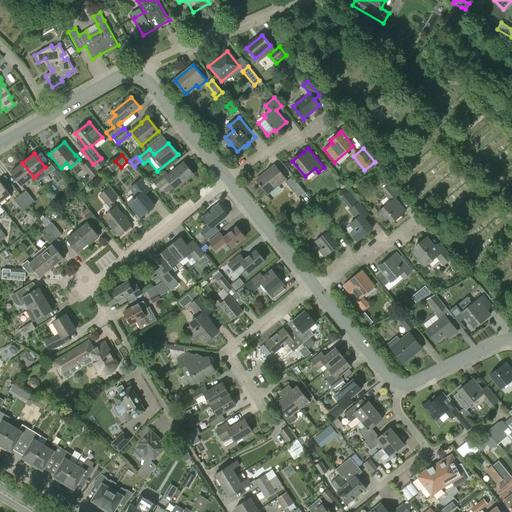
[(98,173),(88,161),(82,166),(92,178),(98,173)]
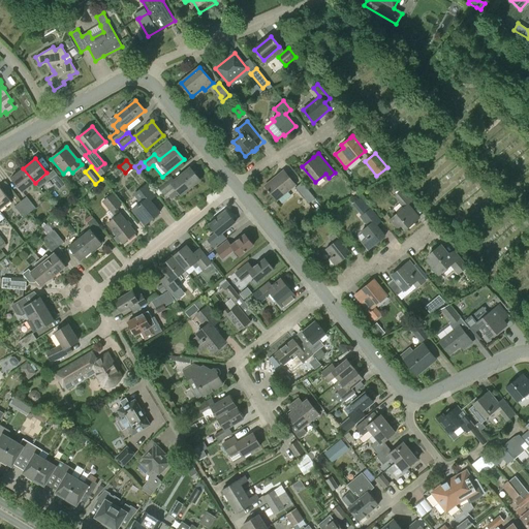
[(23,192),(35,183),(23,168),(11,178),(23,192)]
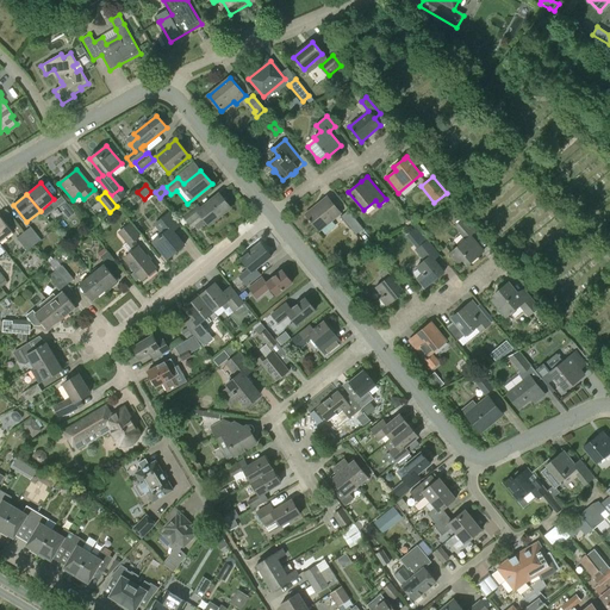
[(231,207),(219,194),(201,209),(197,204),(182,216),(190,225),(200,216),(209,225),(231,207)]
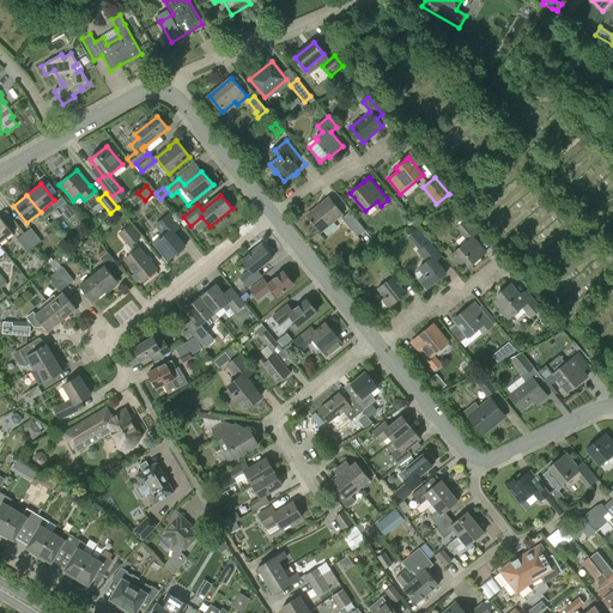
[(321,232),(343,214),(328,198),(307,216),(320,230),(321,232)]
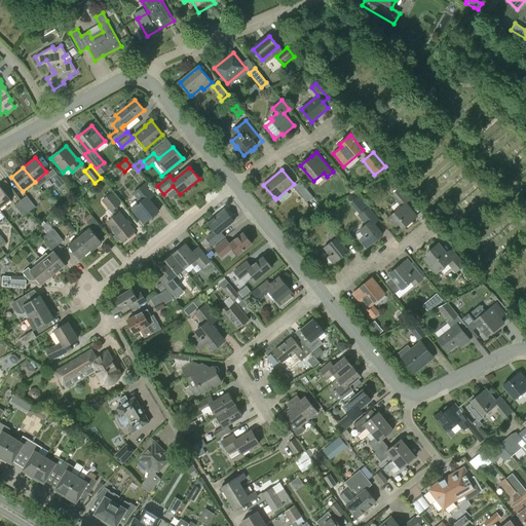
[(65,183),(55,172),(49,177),(59,188),(65,183)]
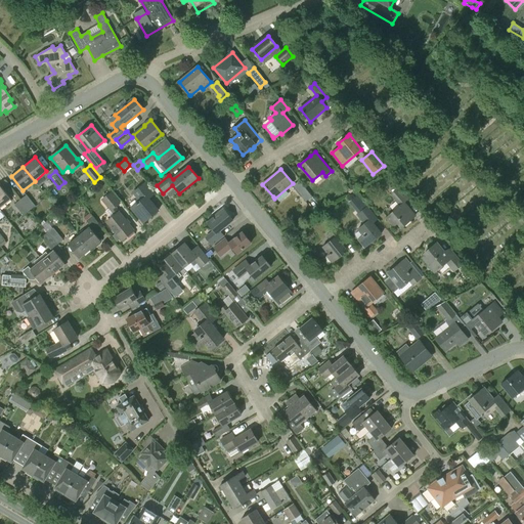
[(44,190),(54,182),(49,177),(40,185),(44,190)]
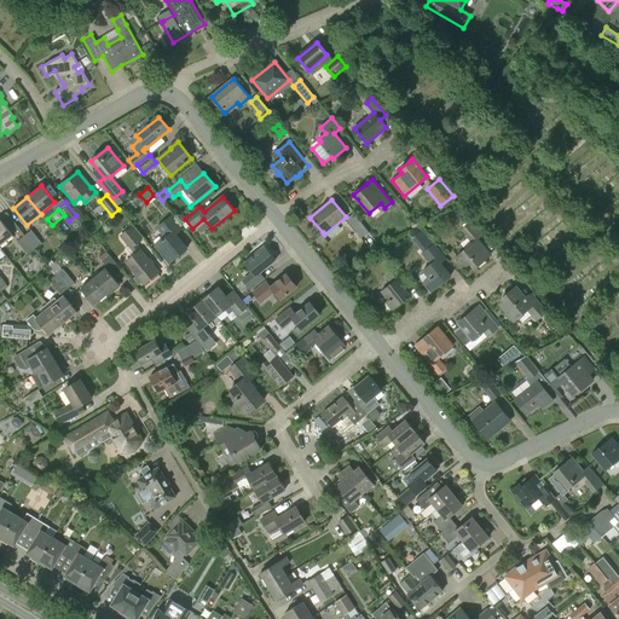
[(368,232),(353,214),(346,220),(360,238),(368,232)]
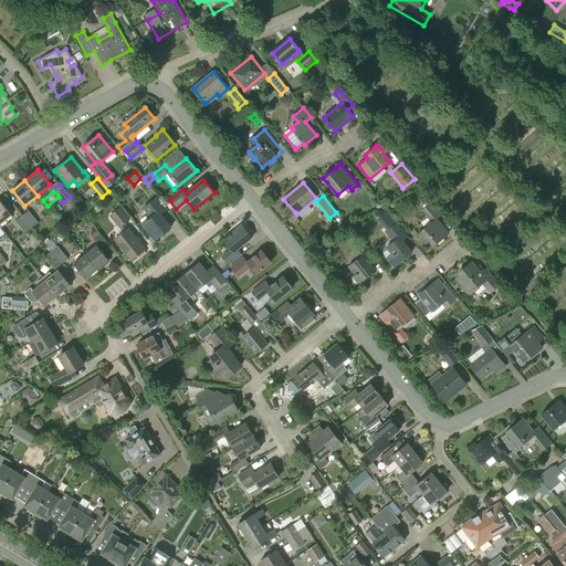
[(155,241),(170,228),(159,216),(166,210),(156,198),(144,209),(150,218),(142,226),(155,241)]
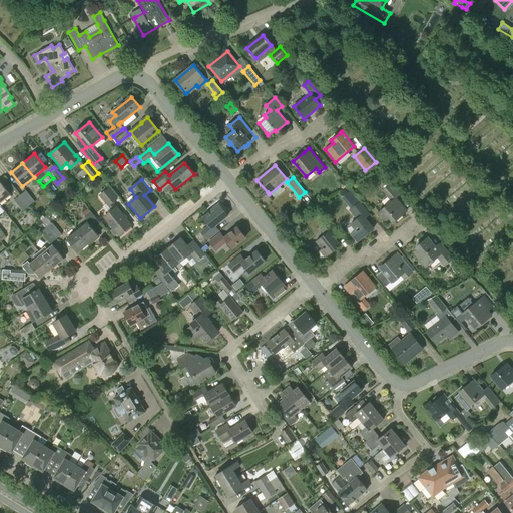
[(0,181),(0,203),(11,195),(0,181)]
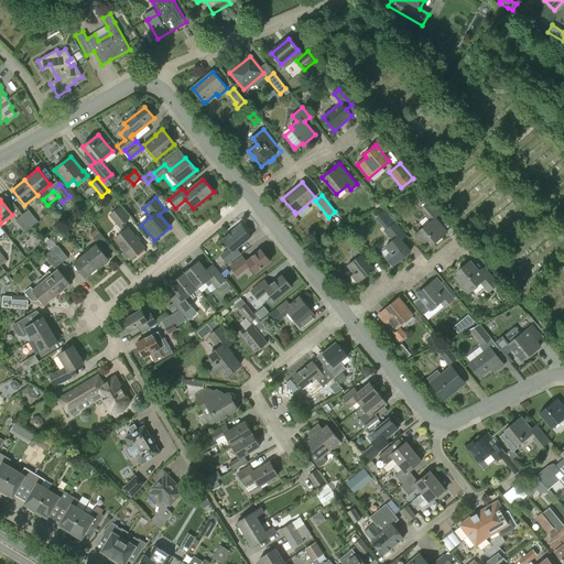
[(424,207),(431,216),(437,212),(430,203),(424,207)]
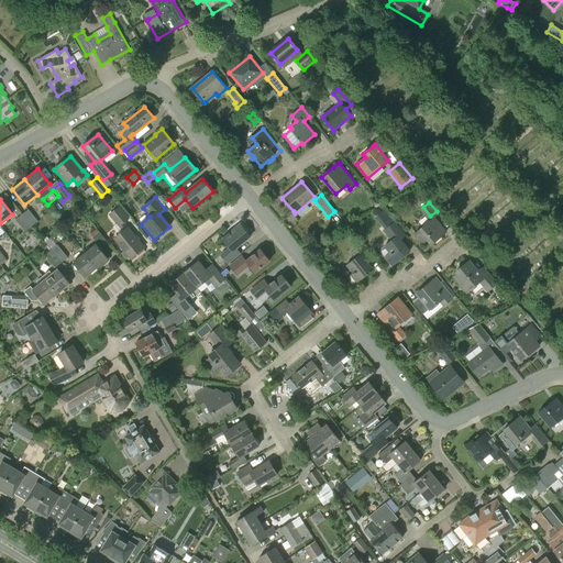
[(119,207),(109,214),(123,231),(114,239),(130,258),(143,247),(122,223),(128,219),(119,207)]
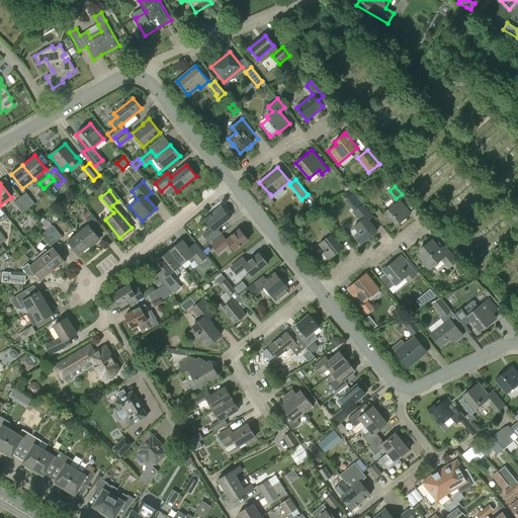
[(352,209),(362,202),(354,191),(344,198),(352,209)]
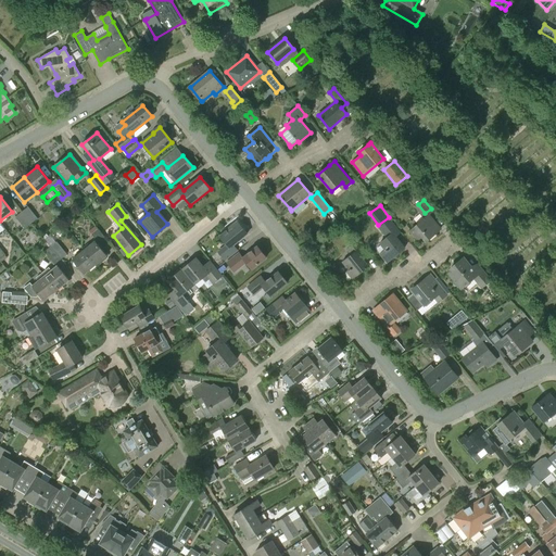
[(27,206),(22,212),(32,223),(37,218),(27,206)]
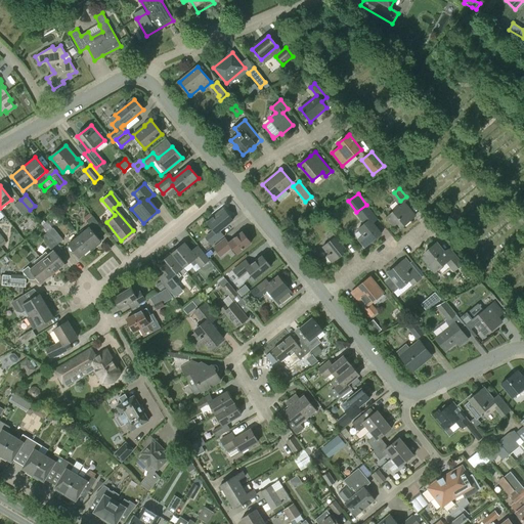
[(24,215),(30,210),(20,200),(14,204),(24,215)]
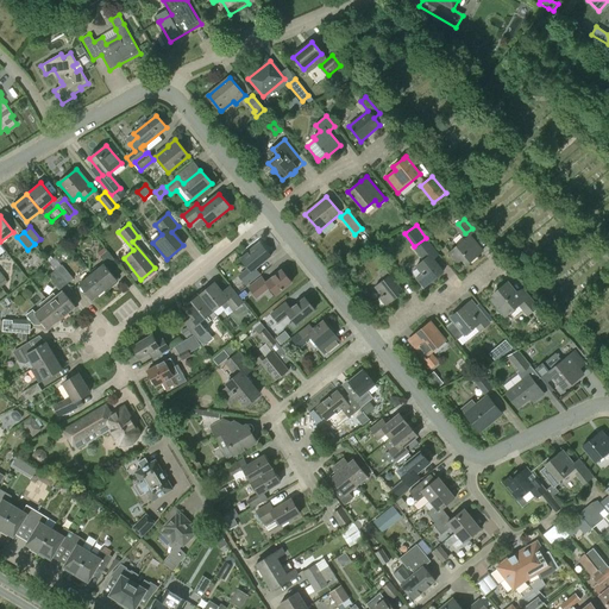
[(469,237),(450,252),(457,262),(462,257),(468,264),(481,252),(483,251),(470,236),(469,237)]
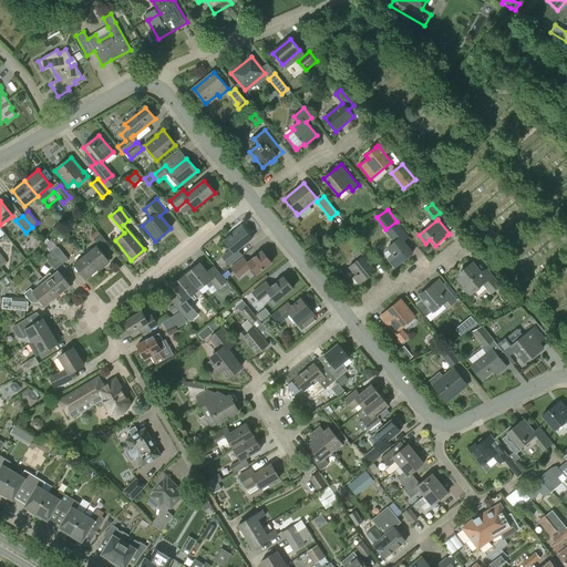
[(411,254),(412,253),(401,239),(406,235),(397,224),(392,228),(387,233),(394,241),(387,248),(393,255),(388,259),(394,268),(411,254)]
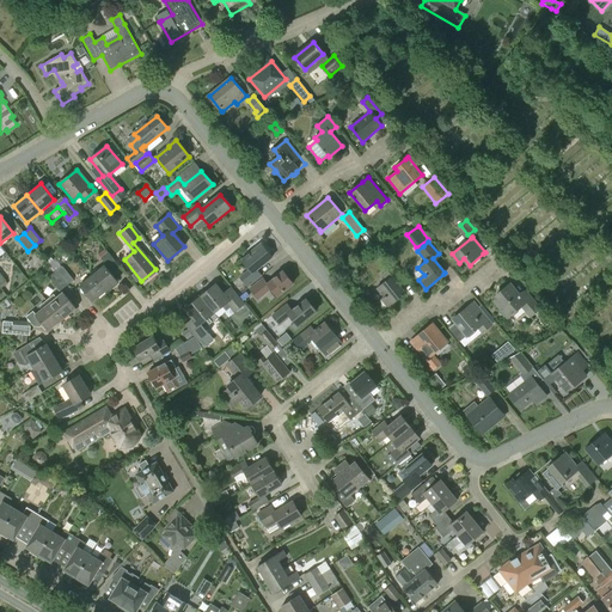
[(248,286),(261,276),(256,270),(271,257),(261,244),(242,259),(252,273),(243,281),(248,286)]
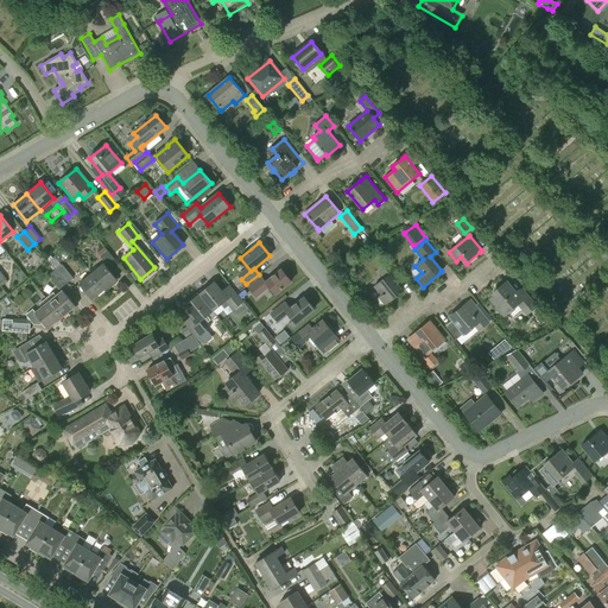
[(105,263),(103,264),(92,273),(105,290),(116,280),(111,272),(119,266),(107,251),(100,257),(105,263)]
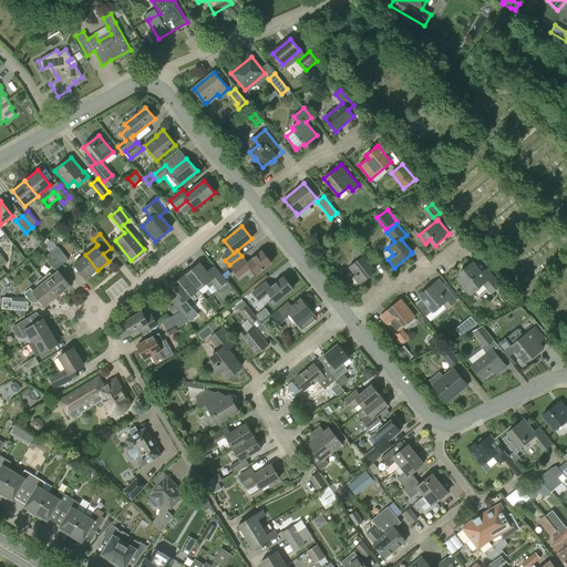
[(69,259),(58,246),(45,257),(55,269),(69,259)]
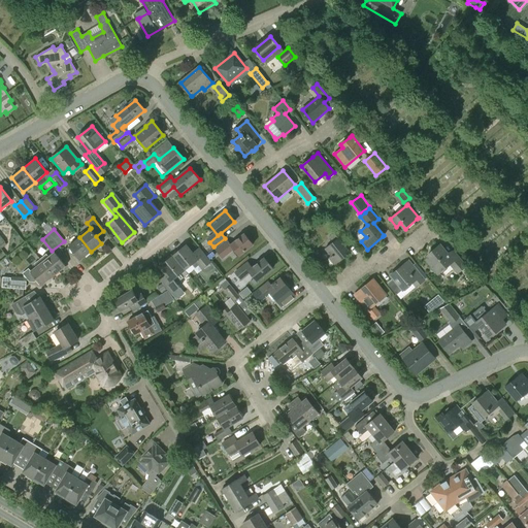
[(345,255),(349,252),(340,241),(345,237),(338,229),(329,236),(333,242),(325,249),(331,256),(326,261),(332,268),(347,256),(345,255)]
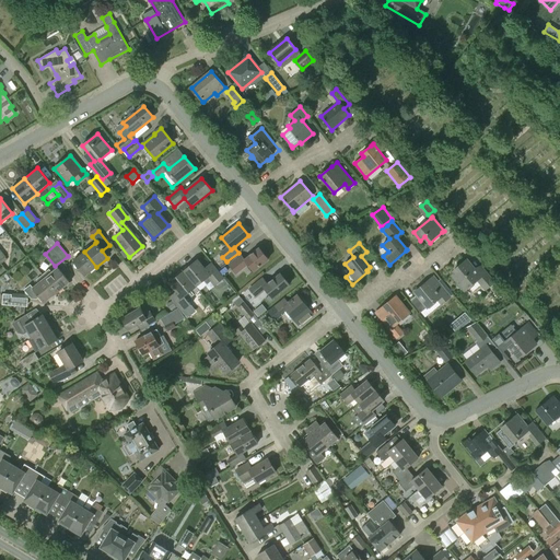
[(229,265),(236,273),(247,264),(254,271),(268,259),(259,248),(242,263),(237,257),(229,265)]
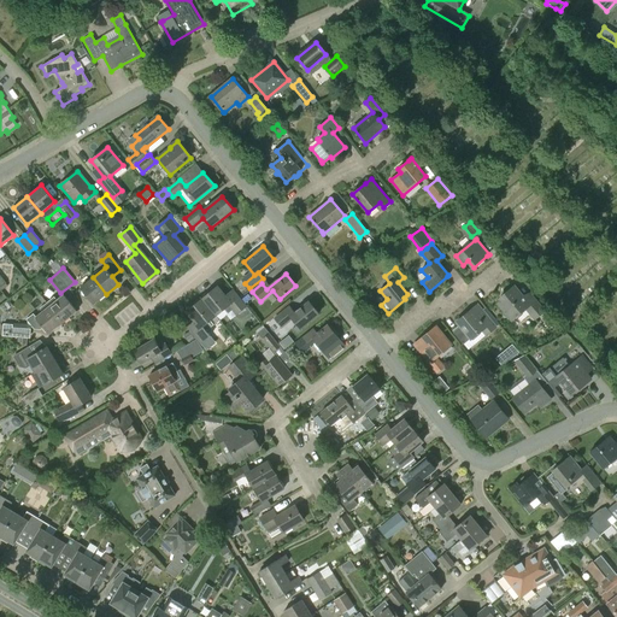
[(94,304),(106,294),(93,277),(81,288),(94,304)]
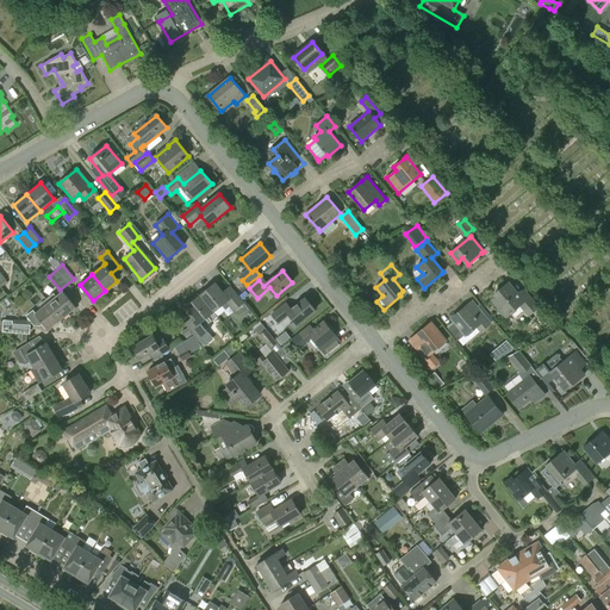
[(248,309),(229,286),(223,292),(215,282),(207,290),(206,288),(199,294),(215,313),(226,303),(234,311),(235,311),(240,316),(248,309)]
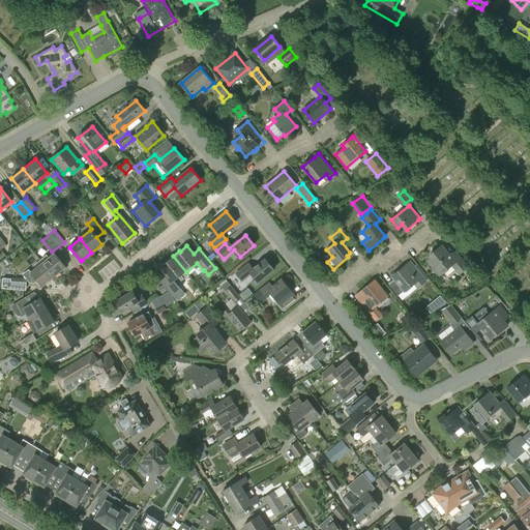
[(468,267),(457,255),(452,259),(442,245),(429,257),(431,259),(428,261),(439,274),(444,271),(447,275),(455,269),(460,274),(468,267)]
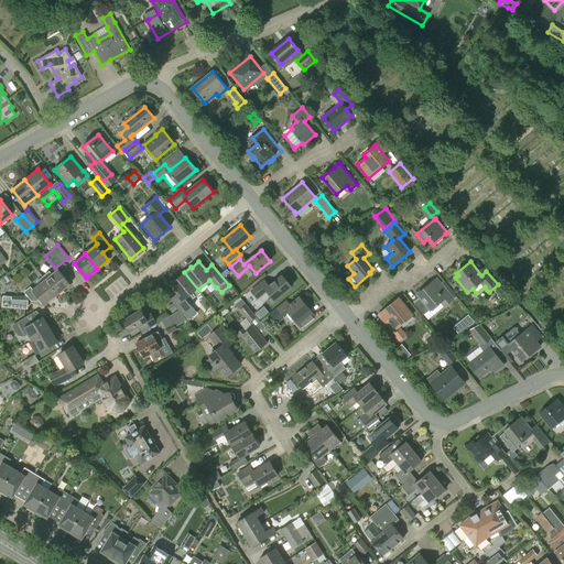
[(57,269),(45,279),(57,295),(71,284),(57,269)]
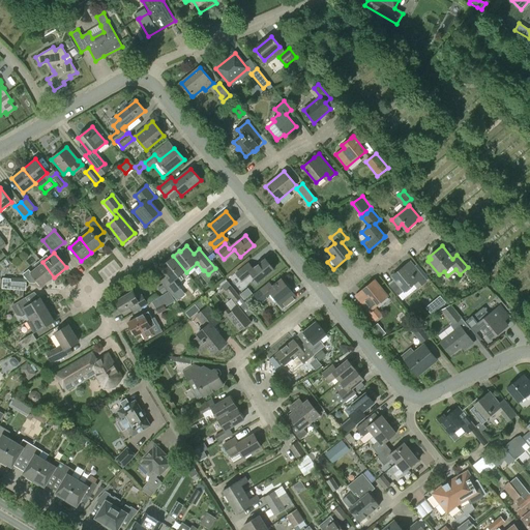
[(188,274),(186,272),(173,256),(166,261),(167,262),(159,267),(167,275),(160,282),(172,296),(180,289),(178,286),(181,283),(180,282),(188,274)]
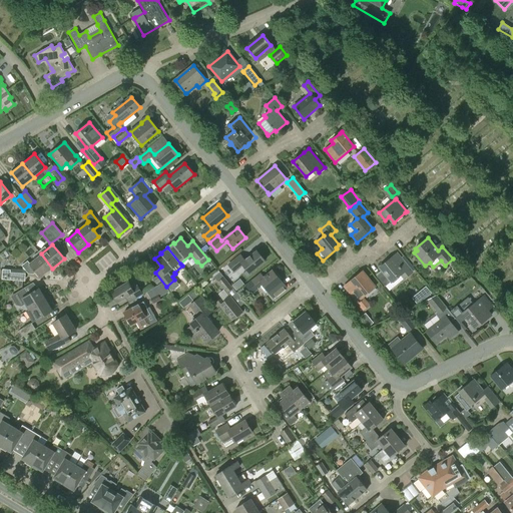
[(246,278),(251,274),(250,273),(265,262),(255,250),(244,261),(240,254),(228,265),(234,272),(242,265),(246,270),(242,274),(246,278)]
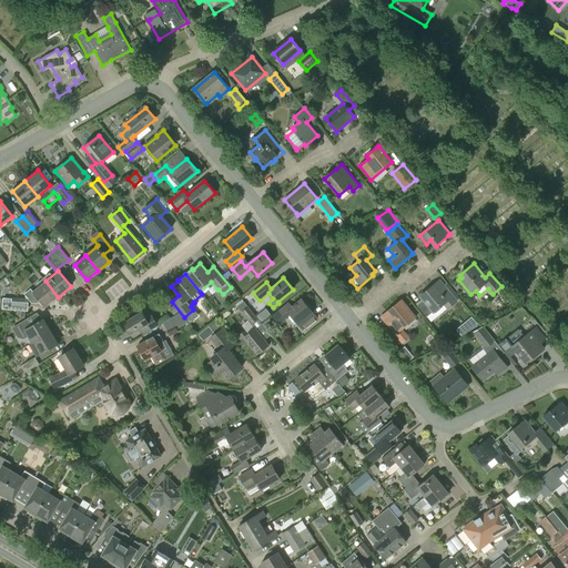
[(46,307),(58,297),(46,281),(32,292),(31,290),(26,294),(32,302),(38,302),(40,301),(46,307)]
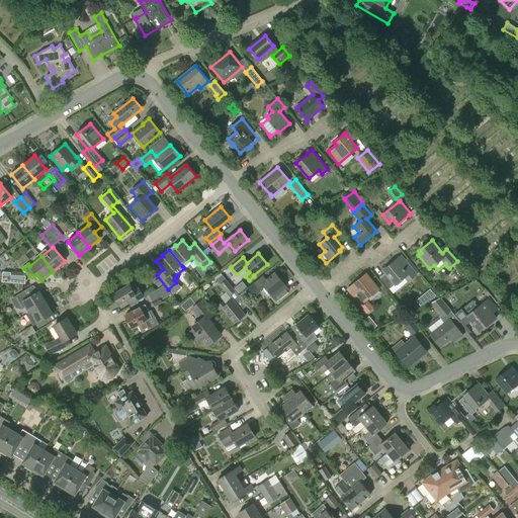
[(381,279),(389,289),(396,284),(405,277),(409,281),(417,275),(401,256),(397,260),(383,270),(387,274),(381,279)]
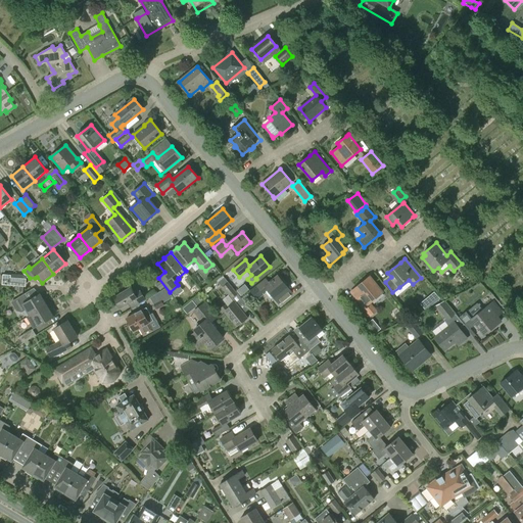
[(11,274),(11,275),(3,275),(2,285),(19,286),(18,292),(22,292),(24,287),(26,287),(26,279),(24,279),(25,275),(11,274)]
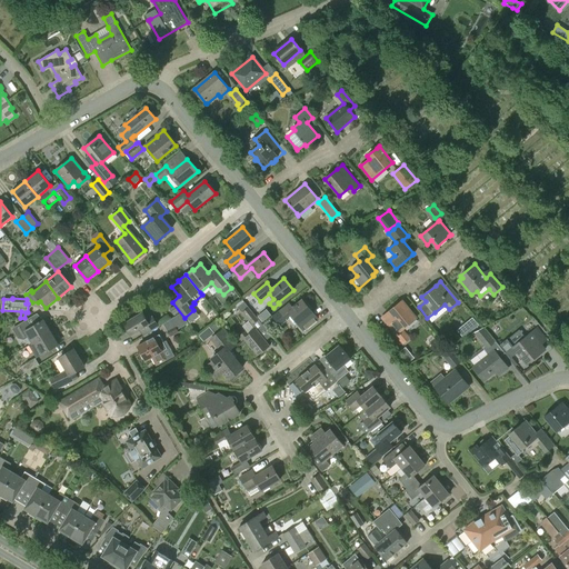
[(291,309),(287,305),(279,312),(286,320),(290,316),(298,325),(300,322),(307,330),(316,321),(310,313),(312,312),(302,300),(291,309)]
